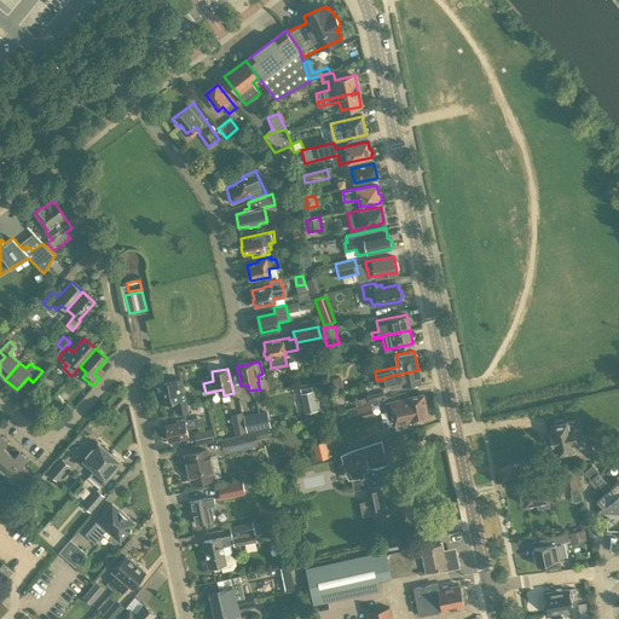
[(403,386),(421,382),(418,370),(385,377),(383,380),(386,386),(392,385),(393,389),(403,388),(403,386)]
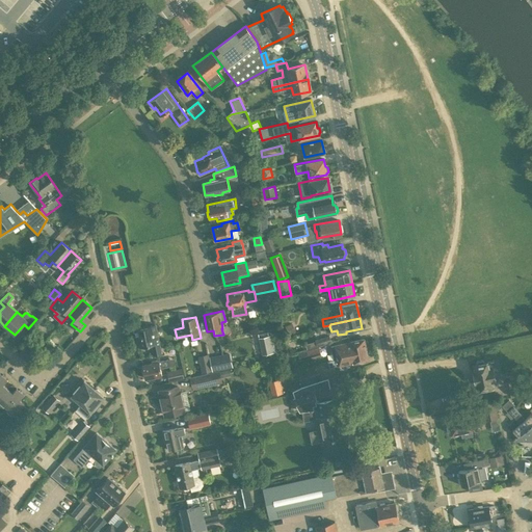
[(289,336),(296,333),(291,323),(285,326),(289,336)]
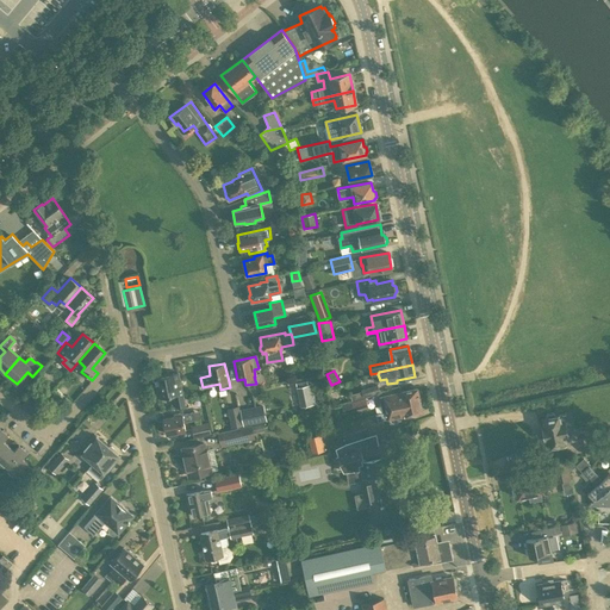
[(160,398),(174,394),(176,408),(185,406),(178,373),(155,378),(160,398)]
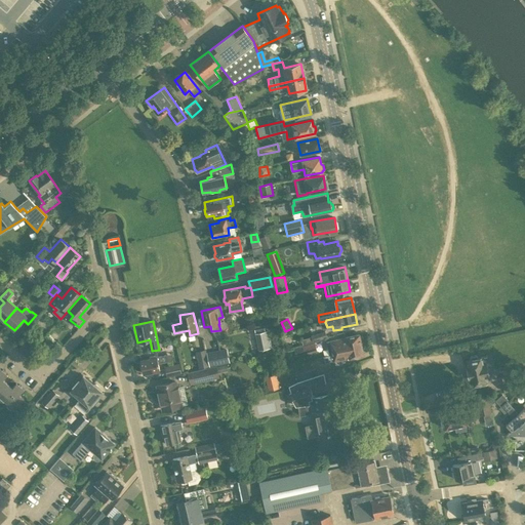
[(269,330),(265,331),(255,333),(258,350),(272,347),(269,330)]
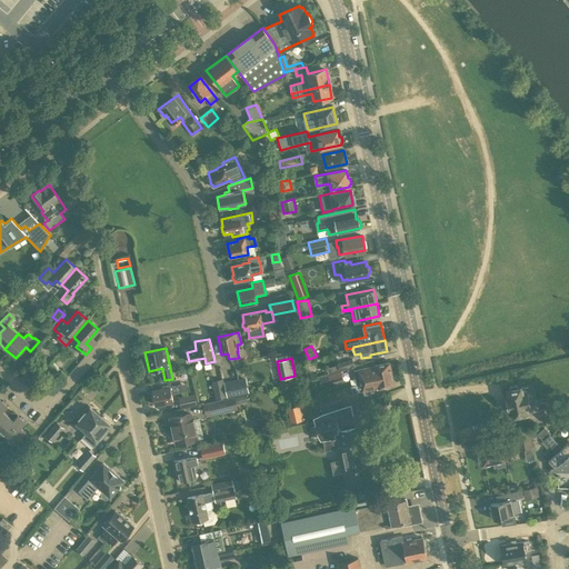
[(337,363),(339,371),(353,367),(351,360),(337,363)]
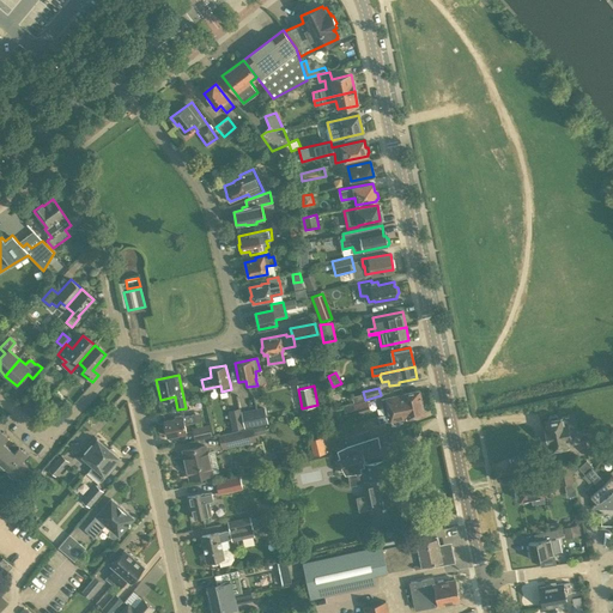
[(387,408),(388,411),(422,404),(419,390),(404,394),(404,395),(386,399),(387,405),(383,406),(383,410),(387,408)]
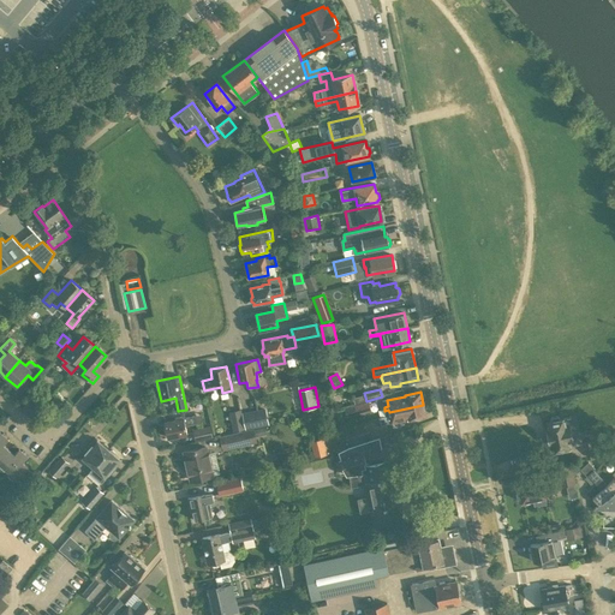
[(371,411),(369,401),(345,408),(347,416),(356,412),(357,416),(371,411)]
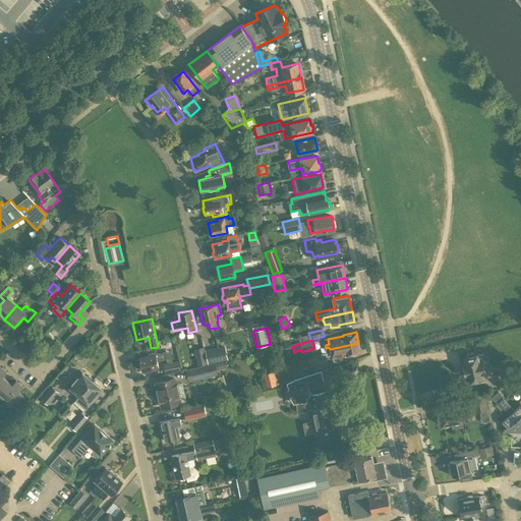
[(326,348),(327,351),(321,353),(322,360),(347,354),(347,355),(360,352),(358,343),(330,349),(329,347),(326,348)]
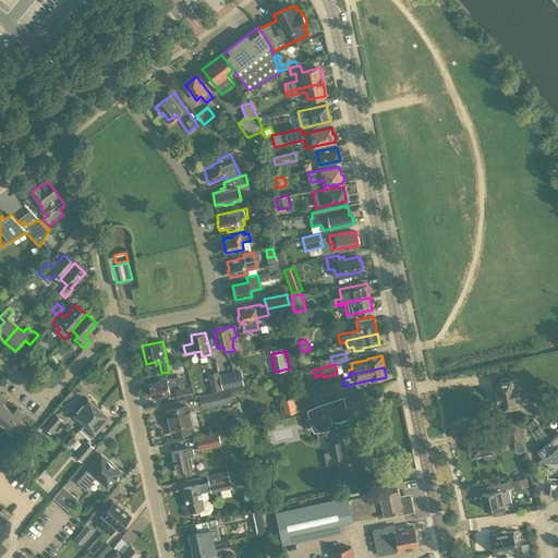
[(219,375),(221,381),(222,389),(244,385),(241,370),(219,375)]
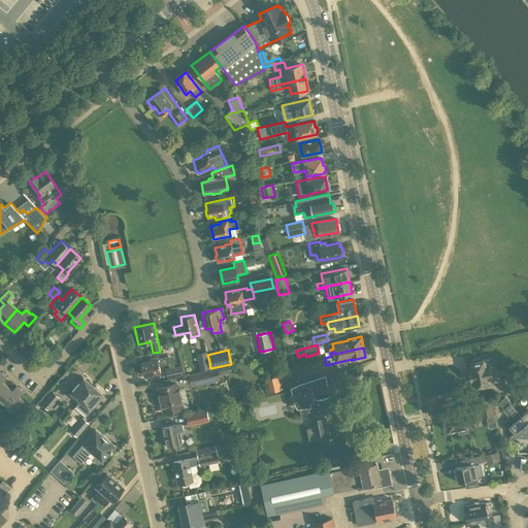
[(484,359),(481,360),(480,357),(472,359),(472,362),(469,362),(471,369),(469,369),(471,381),(473,381),(474,388),(488,385),(487,377),(490,376),(488,366),(485,366),(484,359)]
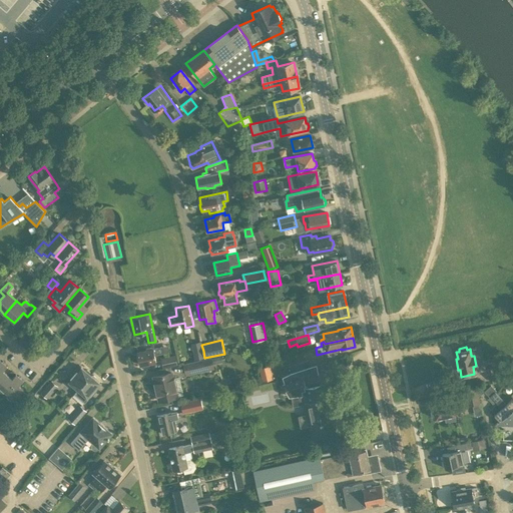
[(161,354),(160,348),(137,352),(140,366),(155,363),(154,355),(161,354)]
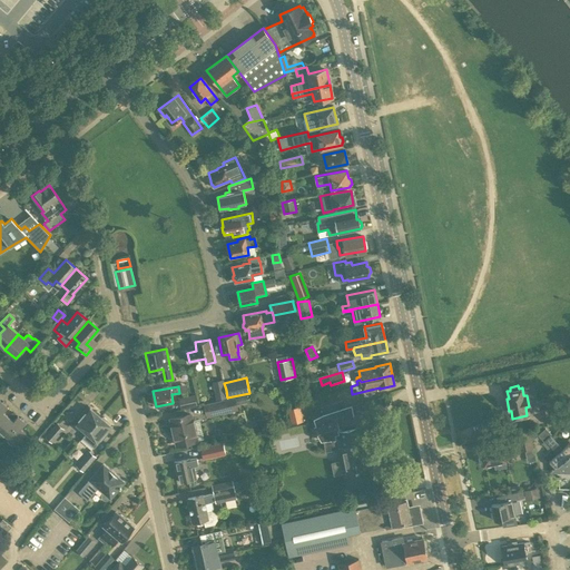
[(217,400),(227,397),(226,390),(215,392),(217,400)]
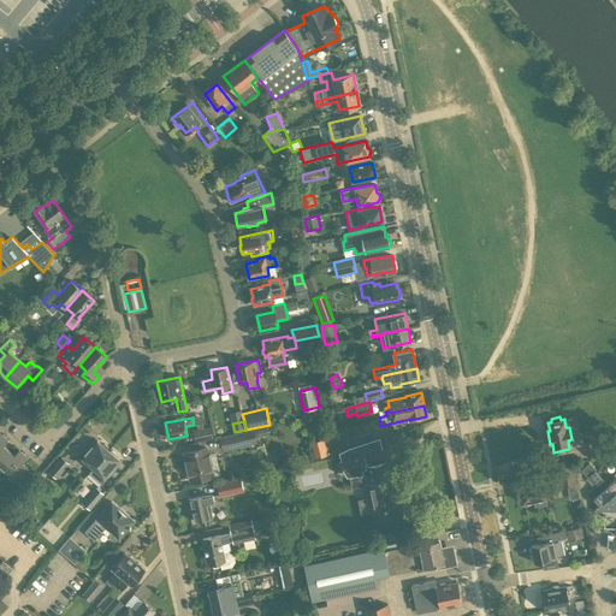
[(193,430),(195,442),(213,438),(211,426),(193,430)]
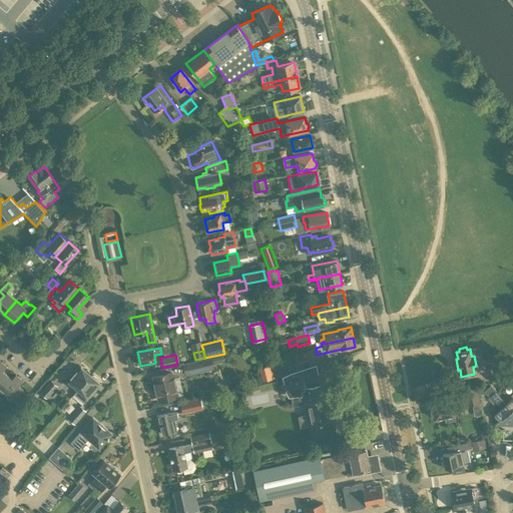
[(222,363),(221,356),(211,358),(203,360),(183,364),(185,375),(214,369),(213,365),(222,363)]
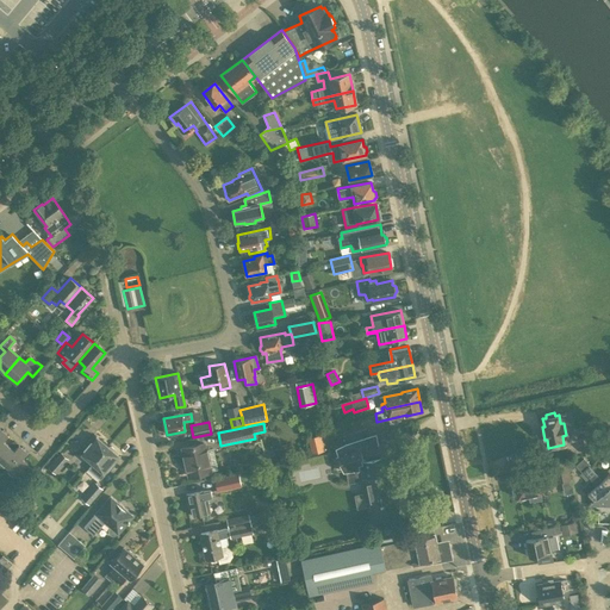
[(347,436),(349,443),(368,436),(369,436),(367,429),(347,436)]
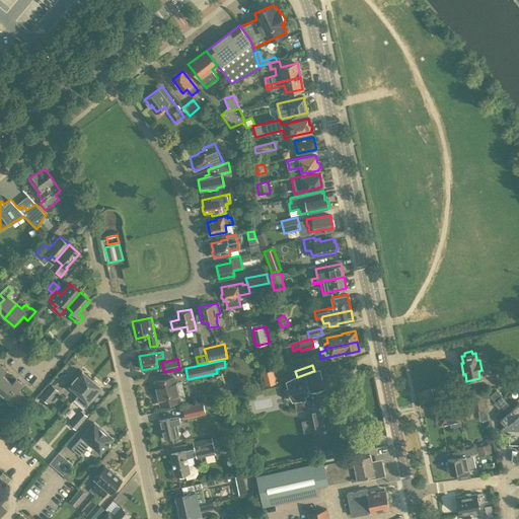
[(329,377),(321,379),(319,369),(314,371),(313,371),(289,380),(286,382),(288,389),(287,389),(284,393),(285,397),(289,400),(293,399),(293,400),(303,398),(304,400),(307,400),(308,406),(307,408),(310,420),(301,422),(304,433),(315,430),(315,431),(334,427),(328,402),(326,403),(323,389),(331,387),(329,377)]
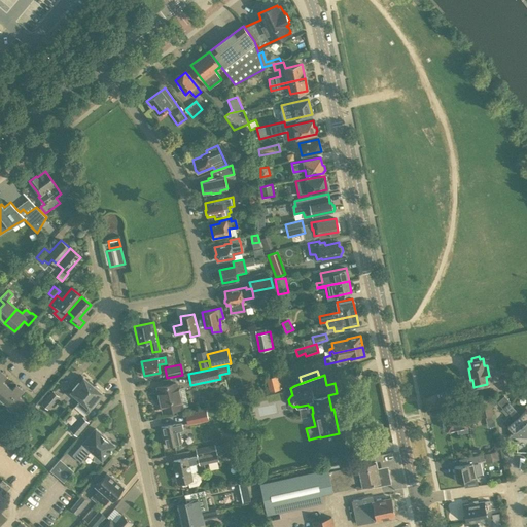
[(74,394),(80,399),(94,384),(93,382),(91,379),(88,380),(83,376),(69,392),(73,395),(74,394)]
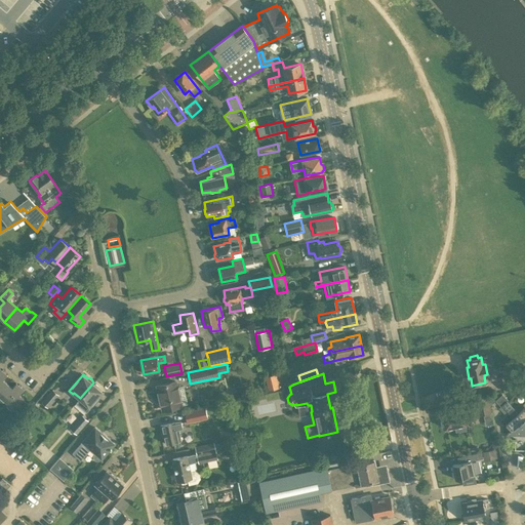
[(277,374),(266,377),(268,390),(280,388),(277,374)]
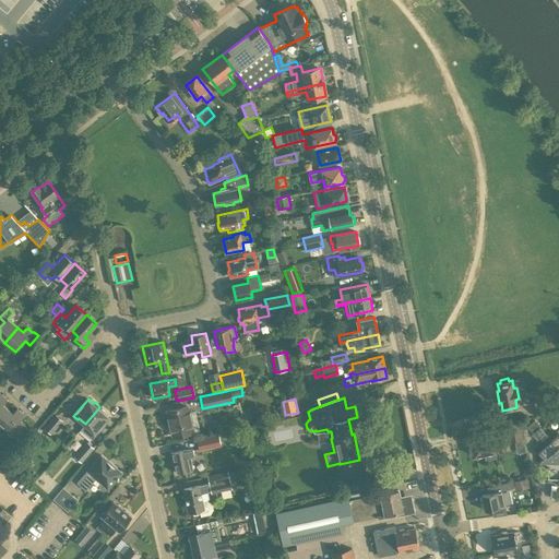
[(534,406),(537,417),(551,414),(549,403),(534,406)]
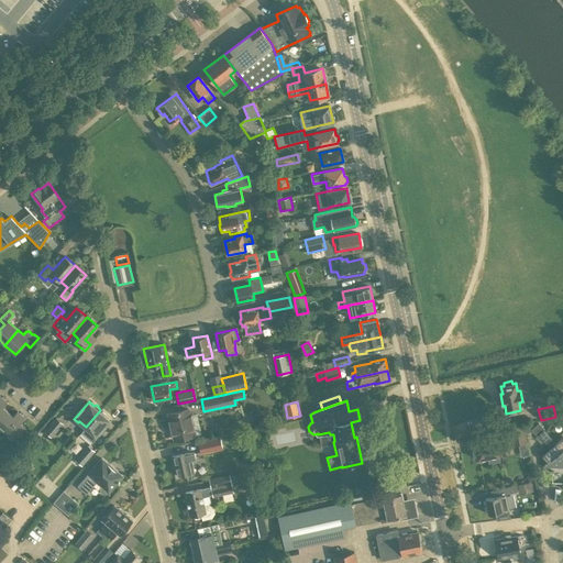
[(101,411),(100,410),(86,427),(81,432),(92,442),(111,420),(107,417),(106,414),(103,411),(101,411)]
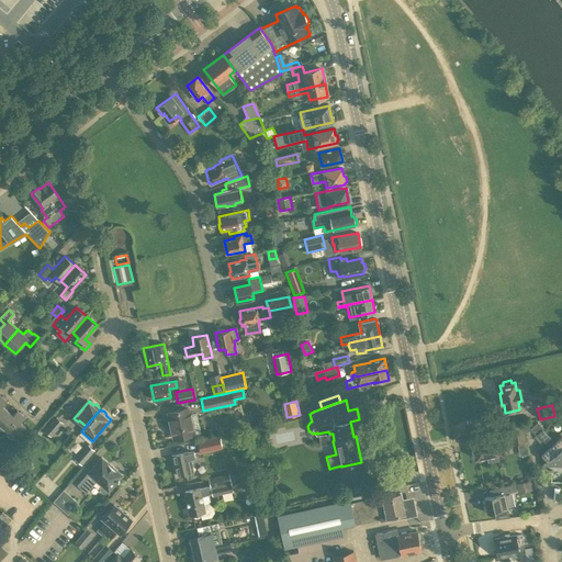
[(193,435),(188,409),(169,413),(175,438),(193,435)]
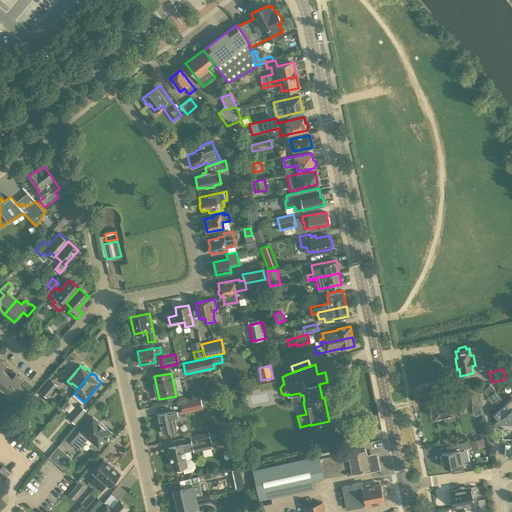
[(7,374),(0,382),(0,390),(5,394),(19,377),(16,374),(12,379),(7,374)]
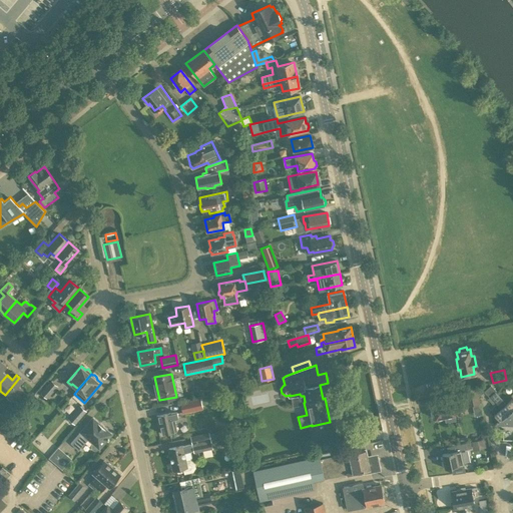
[(23,381),(19,378),(5,395),(13,402),(2,414),(7,418),(27,396),(22,392),(24,390),(19,386),(23,381)]
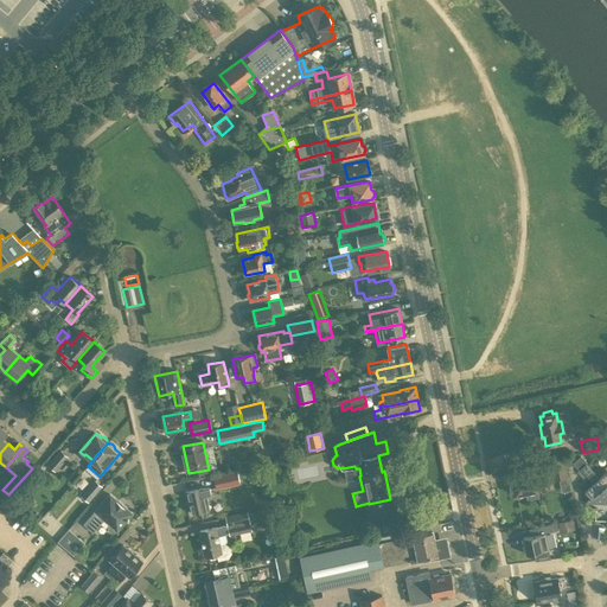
[(62,451),(49,465),(56,472),(69,457),(62,451)]
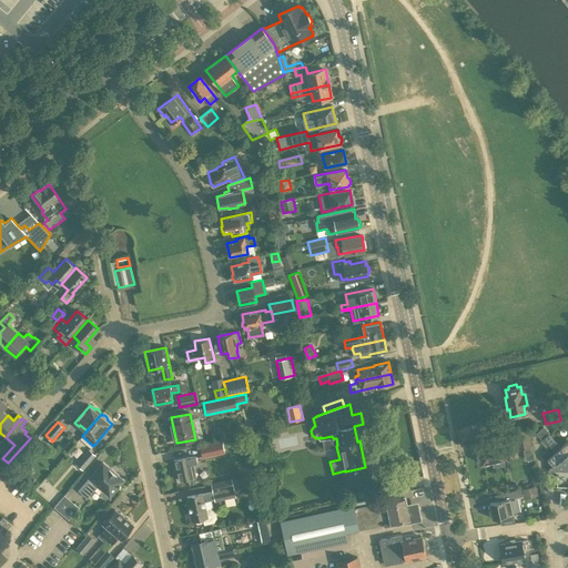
[(567,434),(566,437),(567,439),(561,446),(556,440),(555,442),(548,434),(549,433),(544,427),(536,434),(541,439),(543,439),(549,447),(540,455),(546,462),(547,459),(558,472),(558,470),(567,470),(567,434)]
